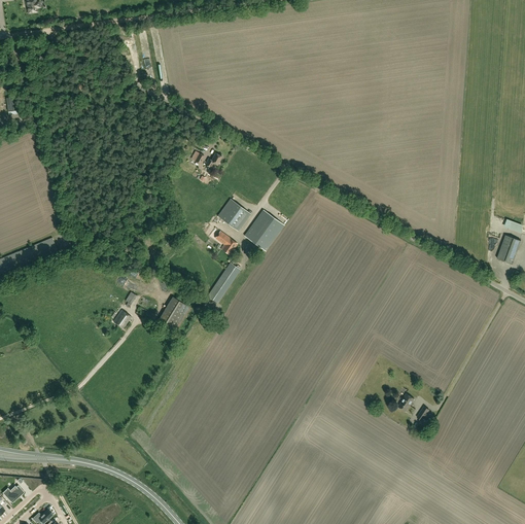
[(25,0),(27,10),(36,9),(35,4),(38,4),(37,0),(25,0)]
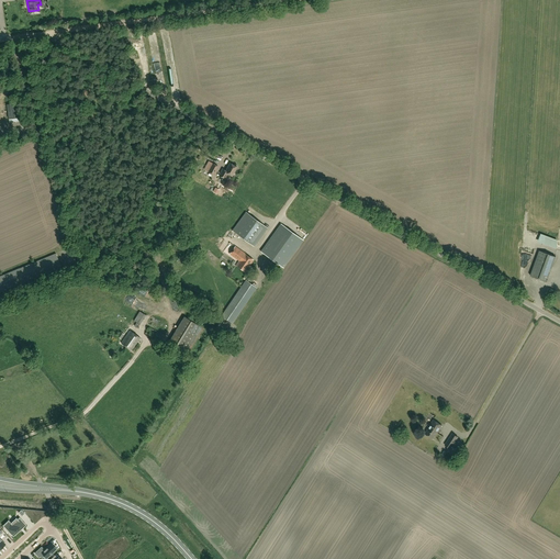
[(17,114),(14,100),(4,101),(7,115),(7,119),(17,118),(17,114)]
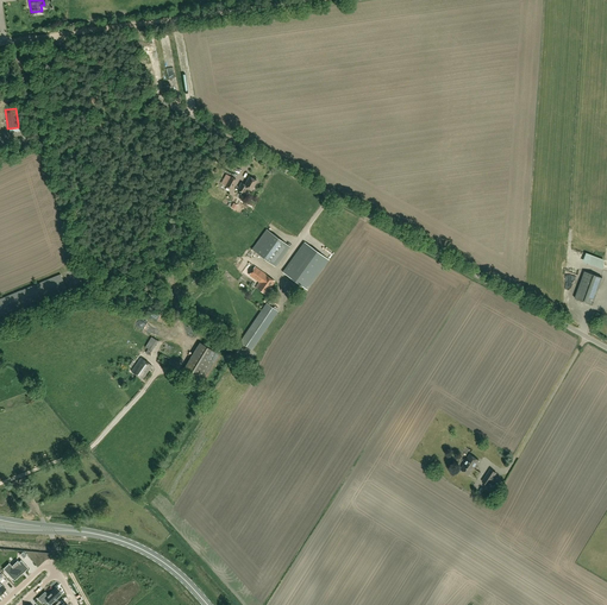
[(249,187),(255,177),(246,172),(243,181),(239,180),(235,187),(242,190),(245,184),(249,187)]
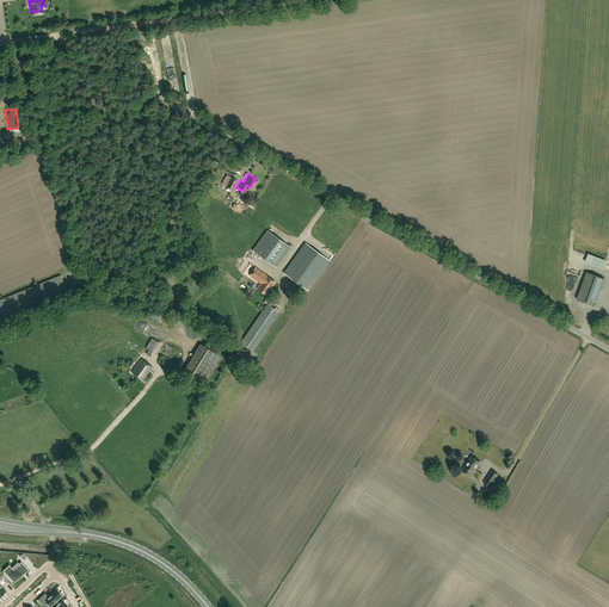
[(231,186),(235,177),(229,174),(225,183),(231,186)]
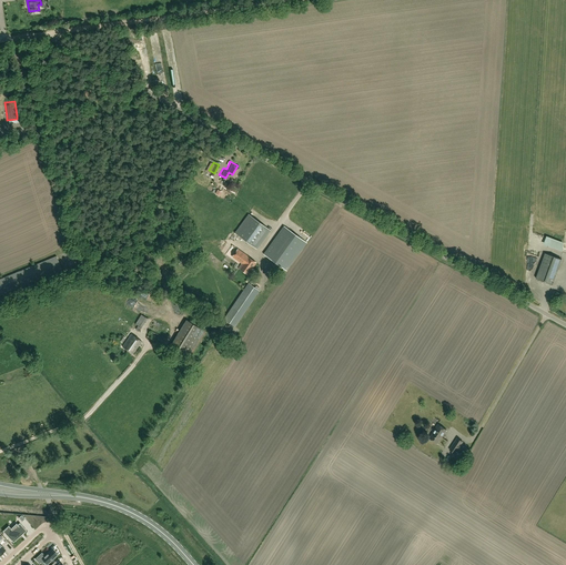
[(254,245),(269,226),(246,211),(232,230),(254,245)]
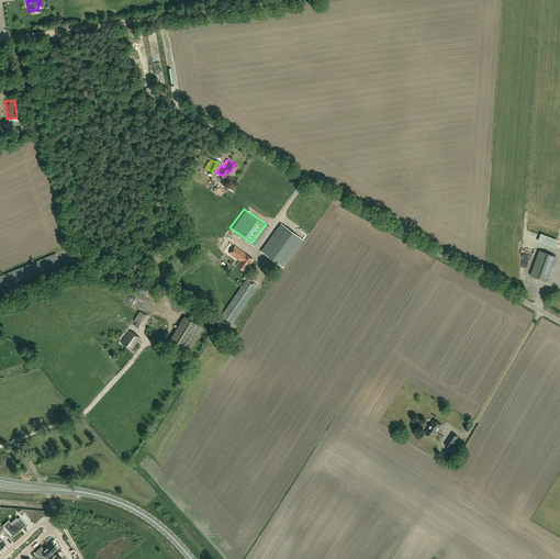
[(281,265),(301,237),(279,221),(258,248),(281,265)]
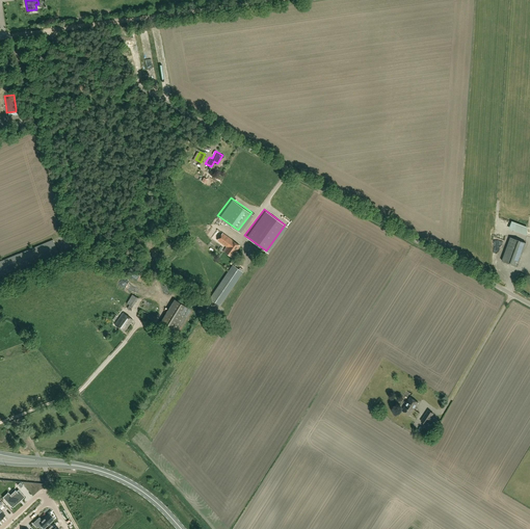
[(513,228),(525,230),(526,222),(514,220),(513,228)]
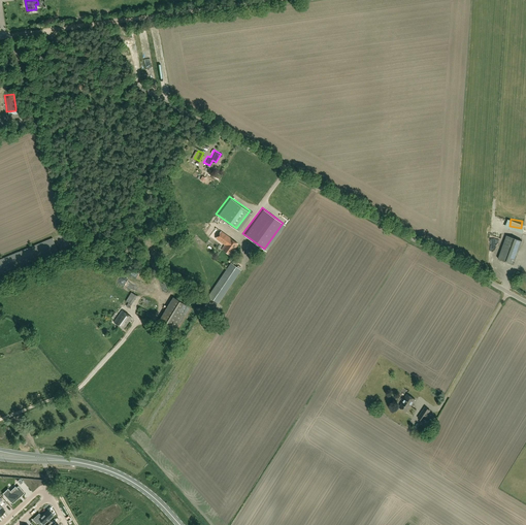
[(229,253),(233,248),(232,247),(236,241),(219,228),(214,235),(223,241),(220,247),(228,252),(229,253)]
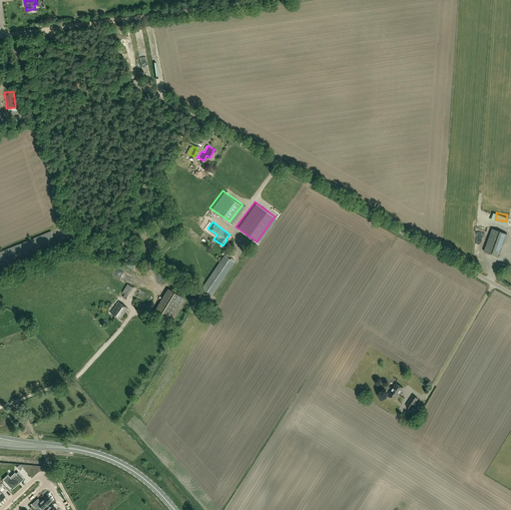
[(498,253),(506,231),(491,225),(483,248),(498,253)]
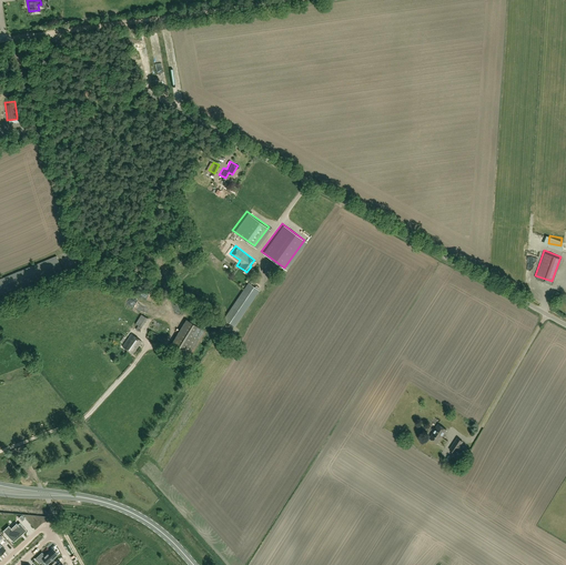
[(233,323),(258,288),(246,280),(241,288),(223,313),(221,316),(233,323)]
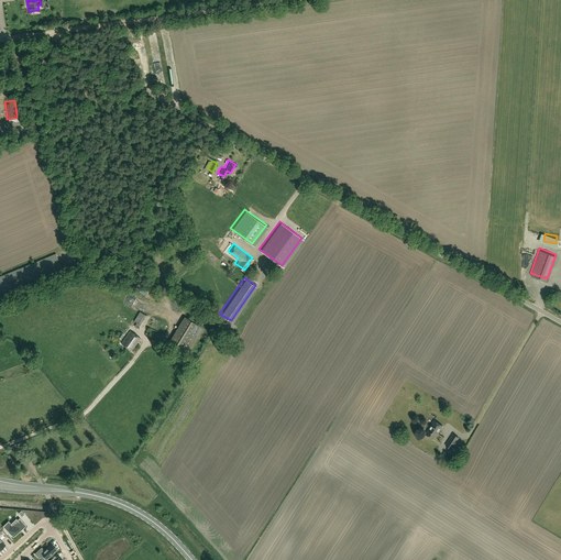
[(133,296),(131,300),(138,306),(141,302),(133,296)]
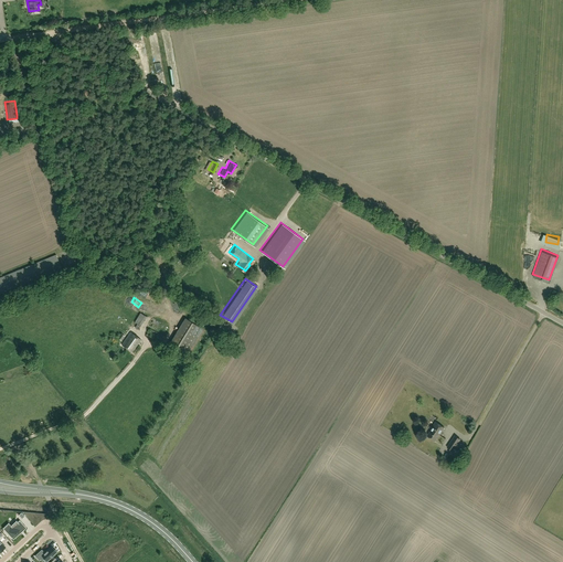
[(139,322),(145,314),(138,309),(133,319),(139,322)]
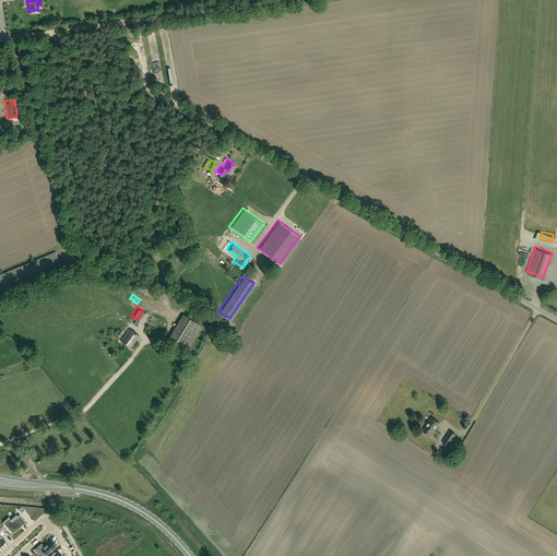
[(184,346),(198,322),(185,314),(169,338),(184,346)]
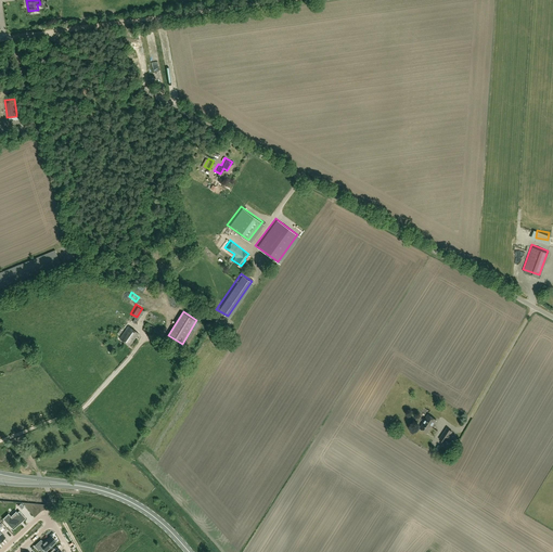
[(128,343),(137,331),(127,323),(117,335),(128,343)]
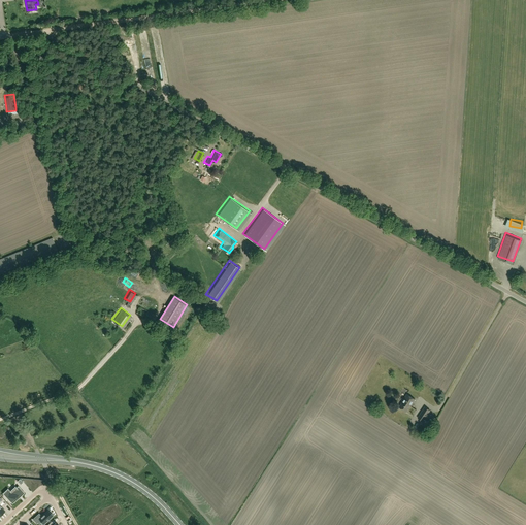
[(404,408),(413,396),(405,392),(397,403),(404,408)]
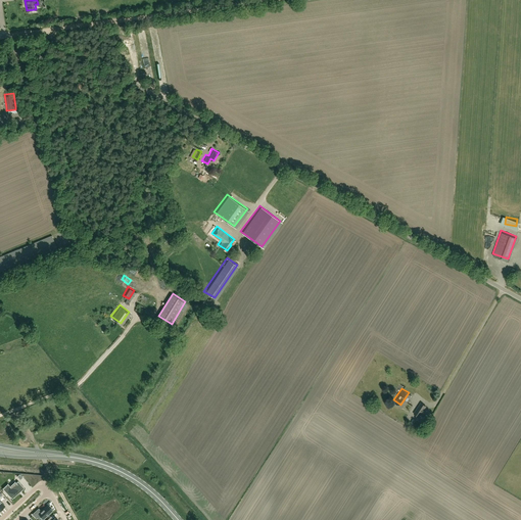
[(426,415),(429,411),(422,406),(424,404),(419,399),(412,411),(417,414),(419,411),(426,415)]
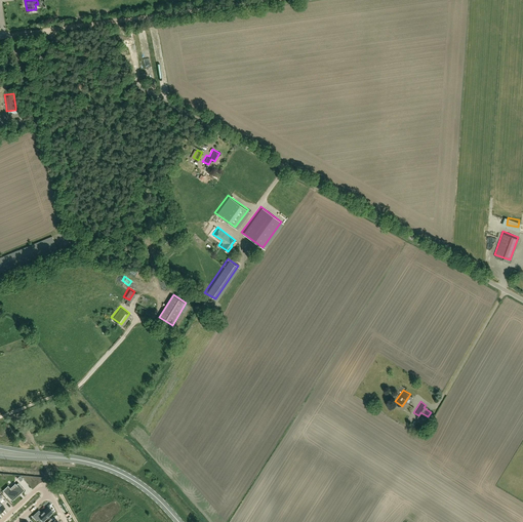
[(14,493),(22,486),(19,483),(16,480),(14,482),(13,481),(12,481),(13,482),(9,486),(3,490),(10,498),(11,497),(15,494),(14,493)]
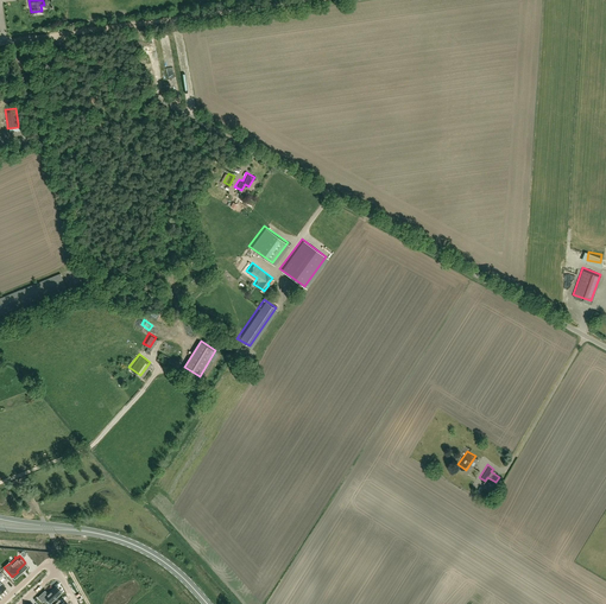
[(40,598),(44,595),(49,599),(60,590),(54,584),(45,591),(43,587),(36,595),(40,599),(40,598)]
